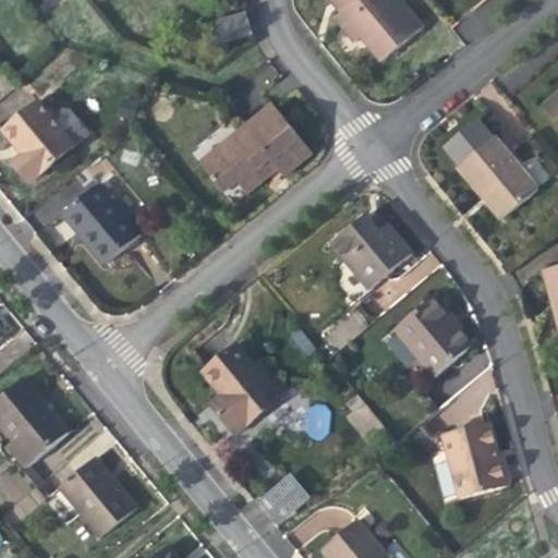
[(331,0),(342,13),(359,0),(331,0)]
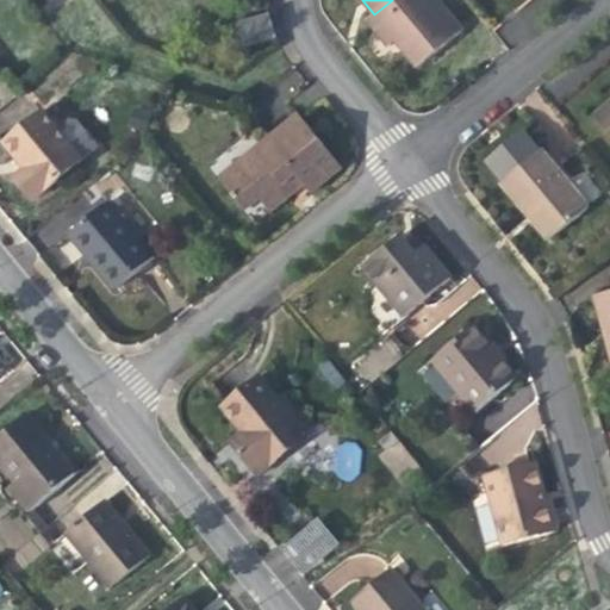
[(392,0),(374,14),(367,19),(380,36),(388,47),(397,41),(418,67),(462,32),(436,0),(392,0)]
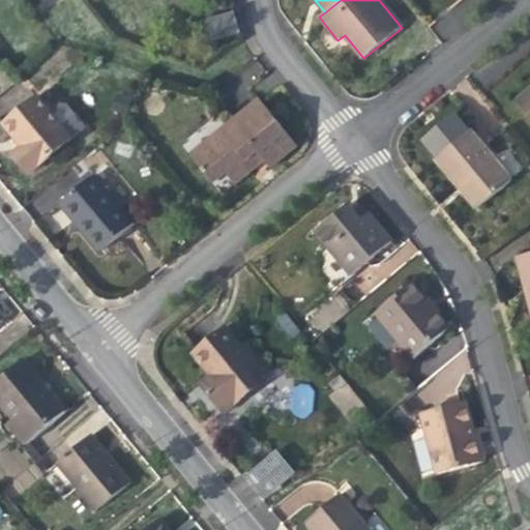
[(203,18),(209,41),(239,32),(232,9),(203,18)]
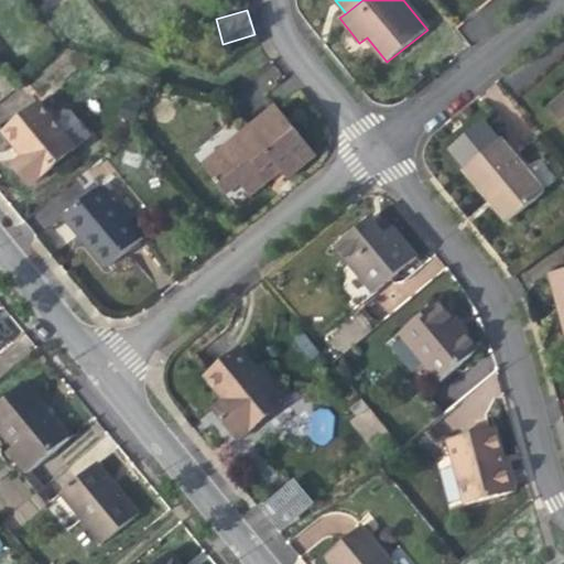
[(563,93),(548,107),(563,127),(563,93)]
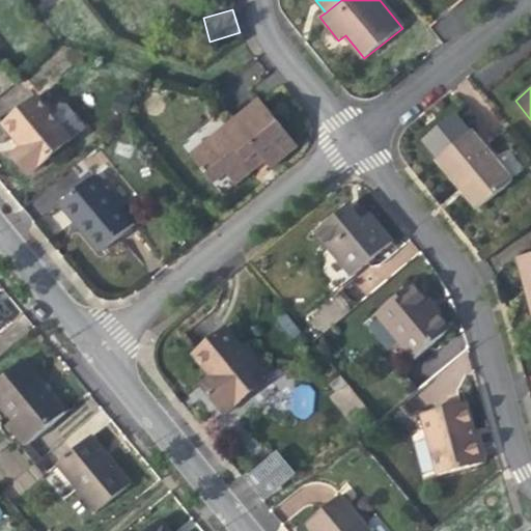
[(72,137),(52,112),(38,96),(4,123),(18,140),(22,145),(15,151),(30,170),(72,137)]
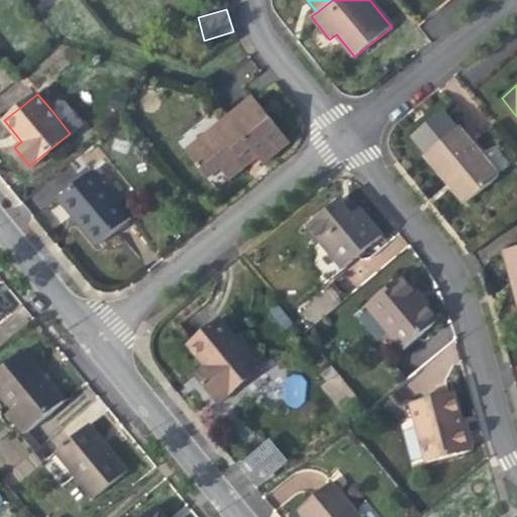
[(50,109),(70,133),(89,117),(70,94),(50,109)]
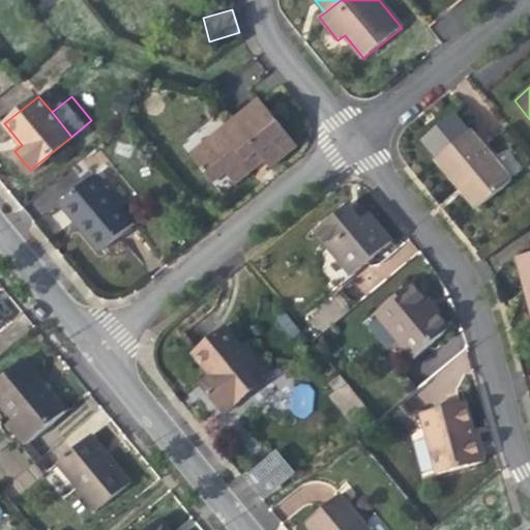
[(262,99),(192,154),(213,182),(226,173),(234,182),(254,166),(262,159),(269,168),(294,147),(295,142),(262,99)]
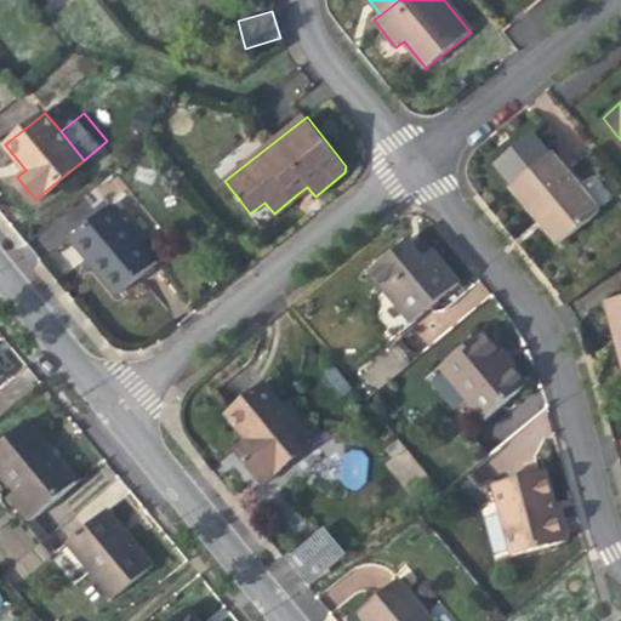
[(494,164),(511,184),(548,154),(530,134),(494,164)]
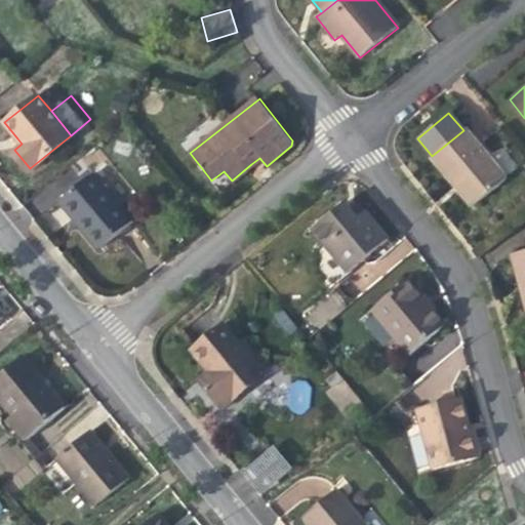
[(506,177),(465,128),(463,130),(432,156),(431,157),(451,183),(472,206),(506,177)]
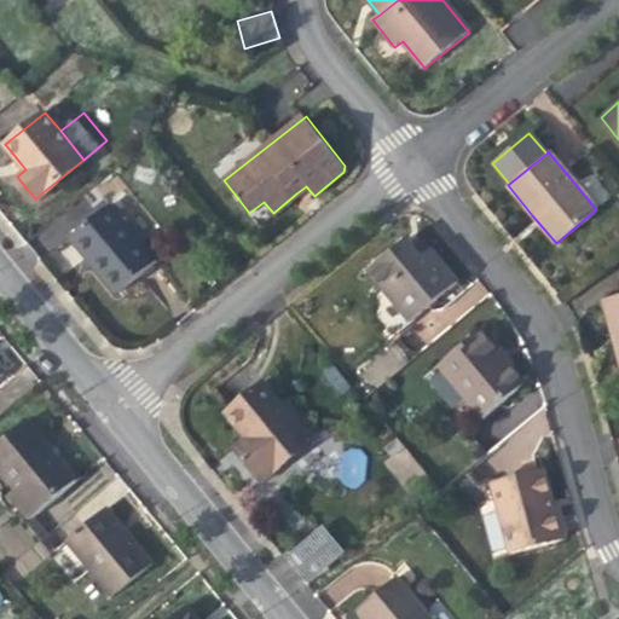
[(110,204),(70,237),(94,266),(116,293),(156,260),(110,204)]
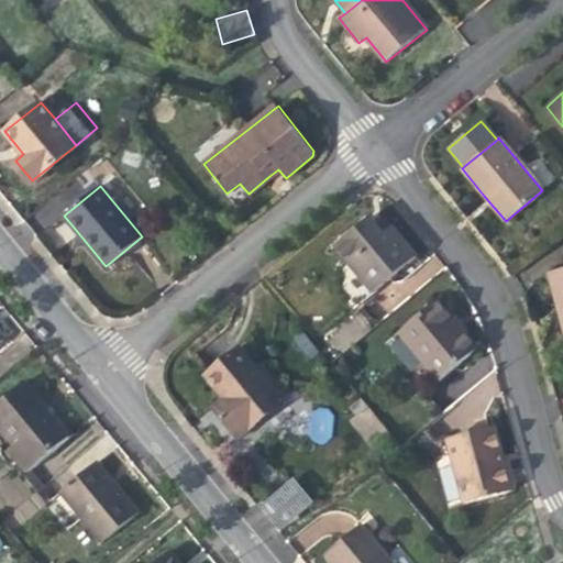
[(418,257),(399,235),(393,242),(385,232),(372,217),(334,246),(374,294),(418,257)]
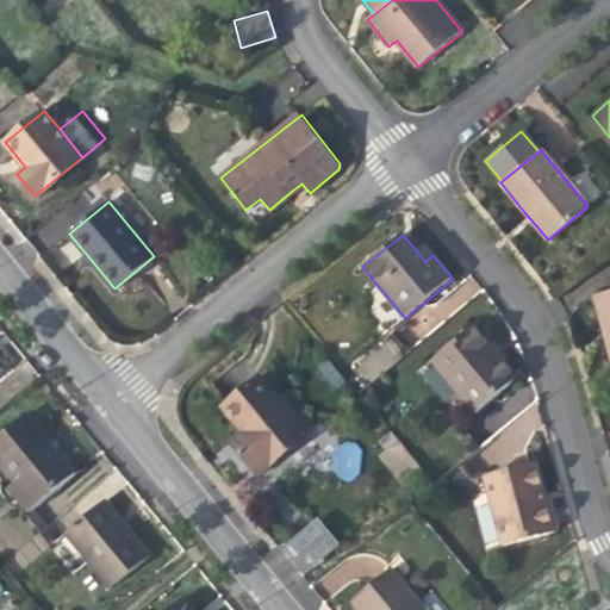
[(424,246),(417,251),(425,262),(433,255),(430,251),(424,246)]
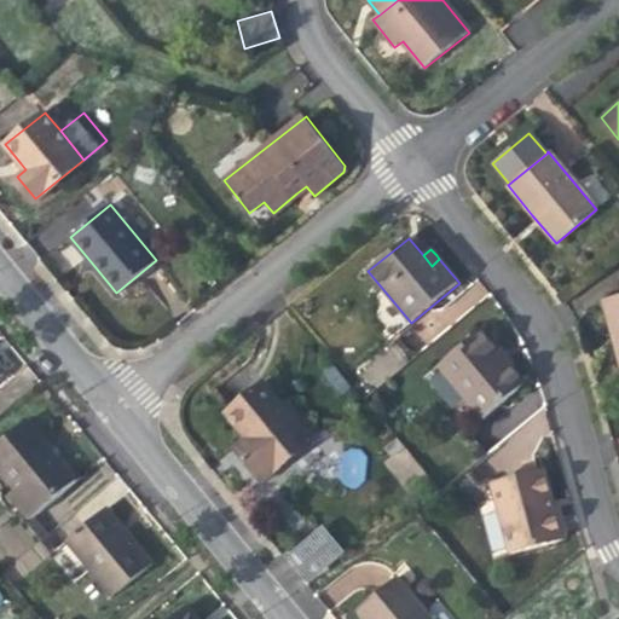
[(482,418),(527,382),(507,358),(484,331),(440,368),(482,418)]
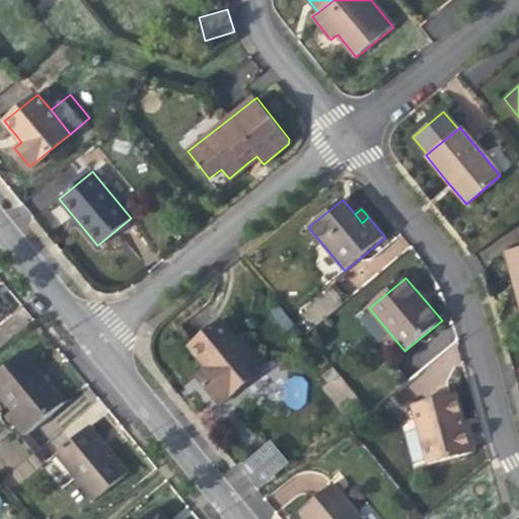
[(189,347),(203,364),(210,372),(200,381),(220,405),(263,371),(221,319),(189,347)]
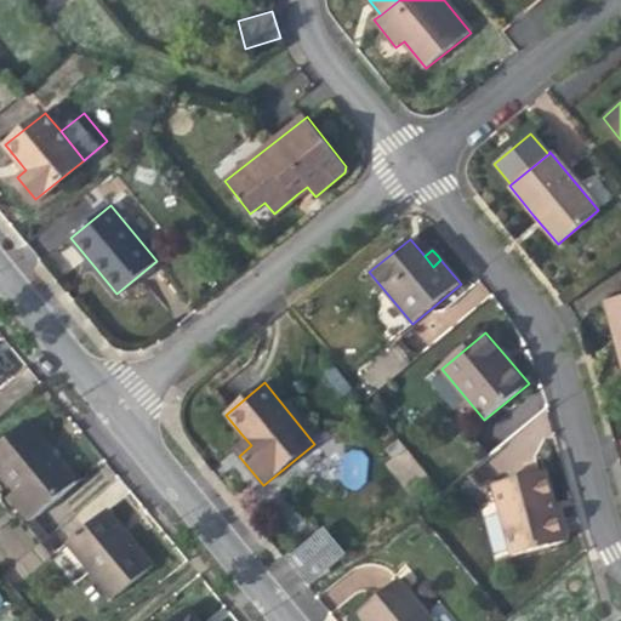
[(535,396),(512,409),(531,444),(556,431),(535,396)]
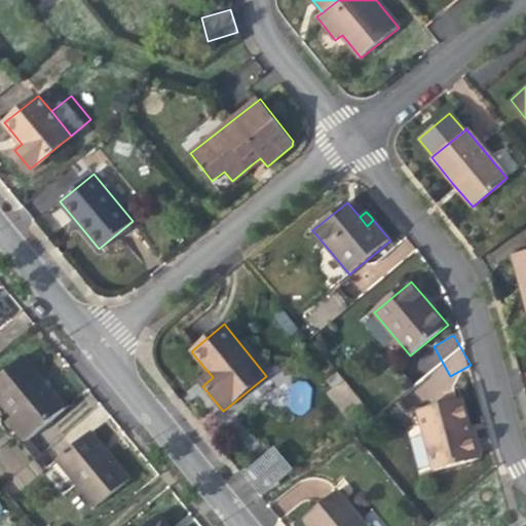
[(24,358),(0,376),(0,400),(13,416),(6,421),(24,442),(65,408),(44,383),(24,358)]
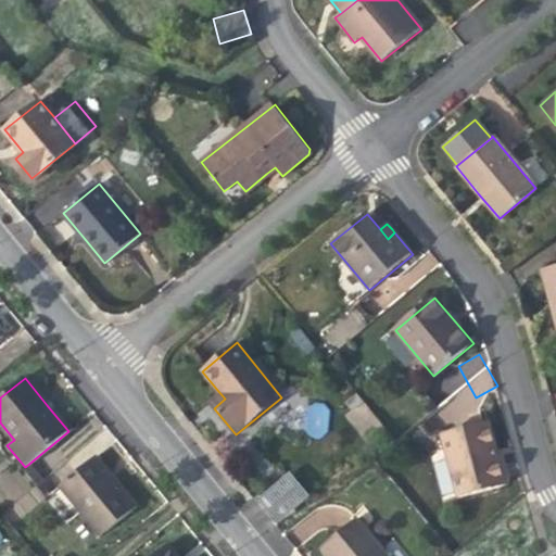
[(211,404),(214,408),(225,399),(217,390),(206,399),(211,404)]
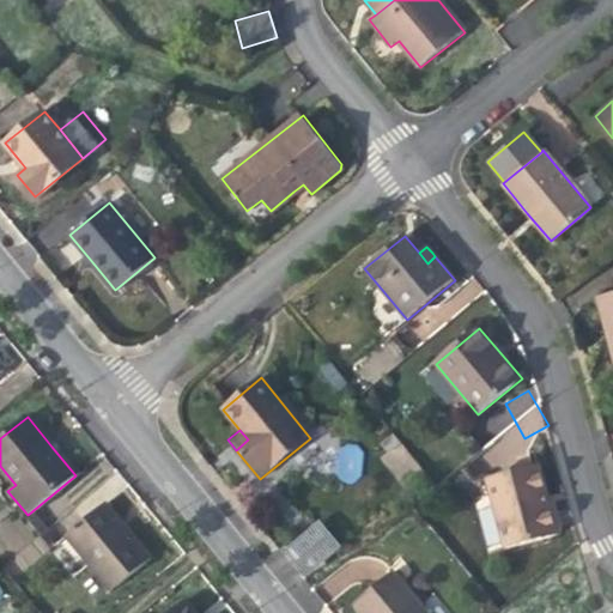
[(395,435),(376,449),(399,481),(418,467),(395,435)]
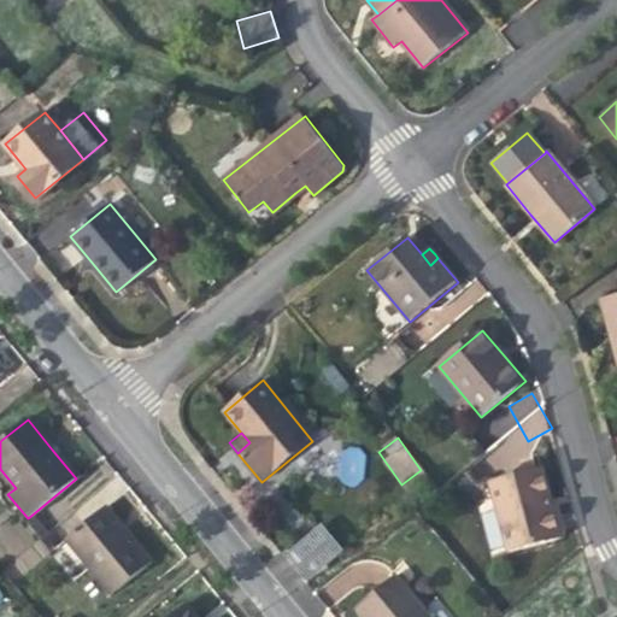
[(360,486),(365,450),(341,446),(336,482),(360,486)]
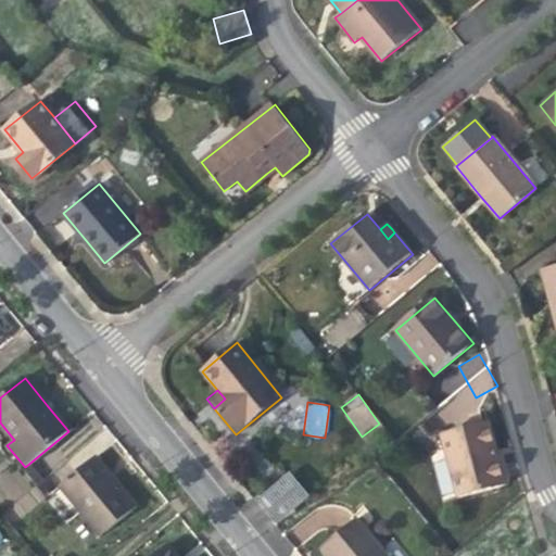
[(490,421),(482,424),(492,462),(500,459),(495,443),(490,421)]
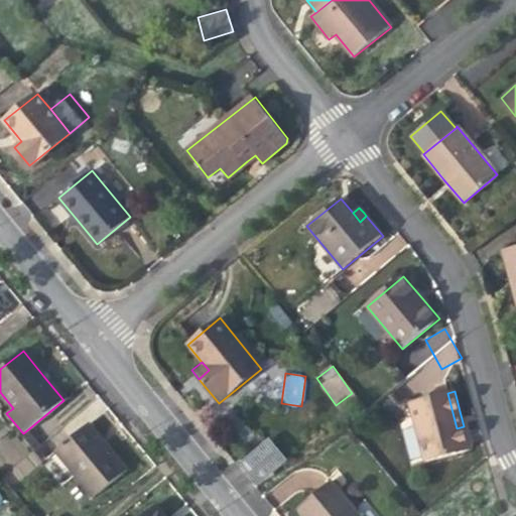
[(471,450),(464,426),(457,428),(447,393),(410,403),(426,462),(471,450)]
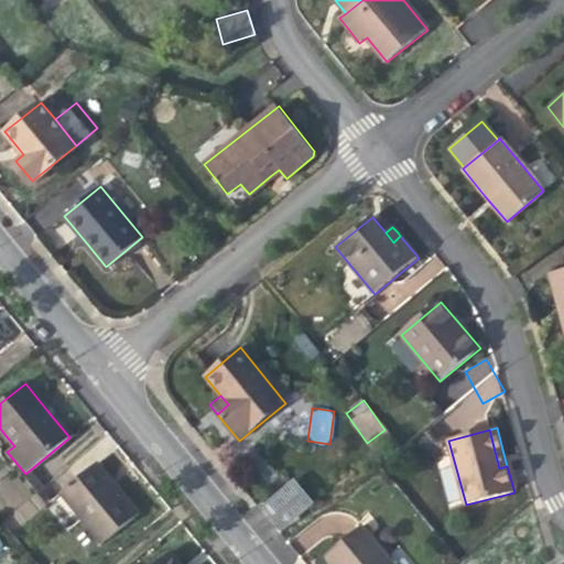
[(93,466),(61,492),(104,544),(140,514),(125,497),(117,487),(112,490),(93,466)]
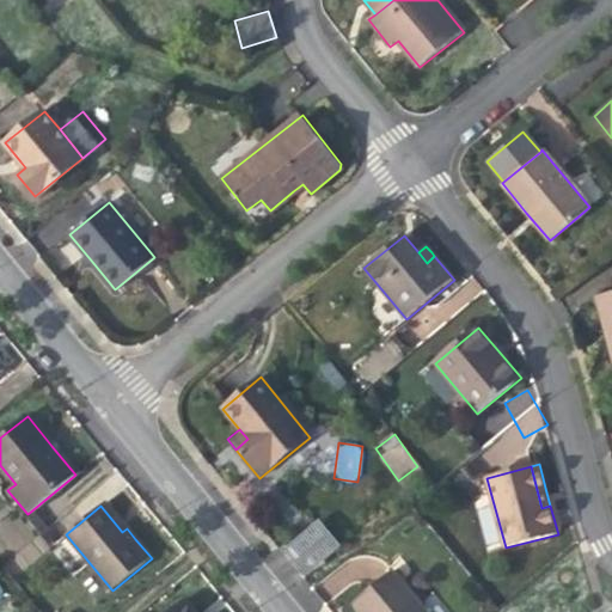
[(13,518),(0,524),(0,528),(10,549),(24,543),(13,518)]
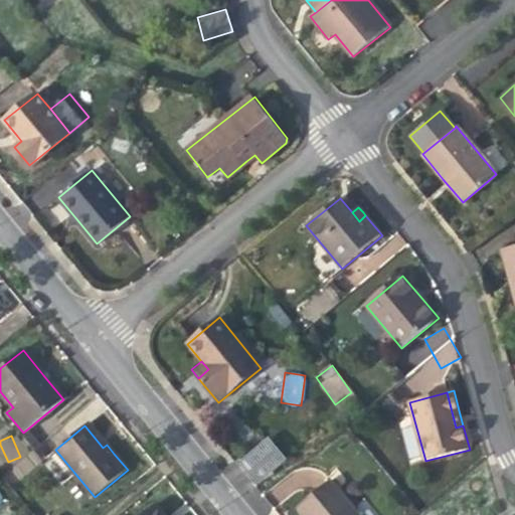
[(239,458),(258,482),(287,460),(269,436),(239,458)]
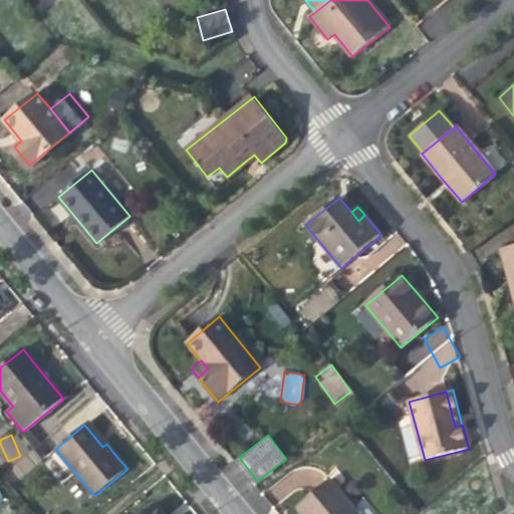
[(358,513),(330,480),(297,507),(302,513),(358,513)]
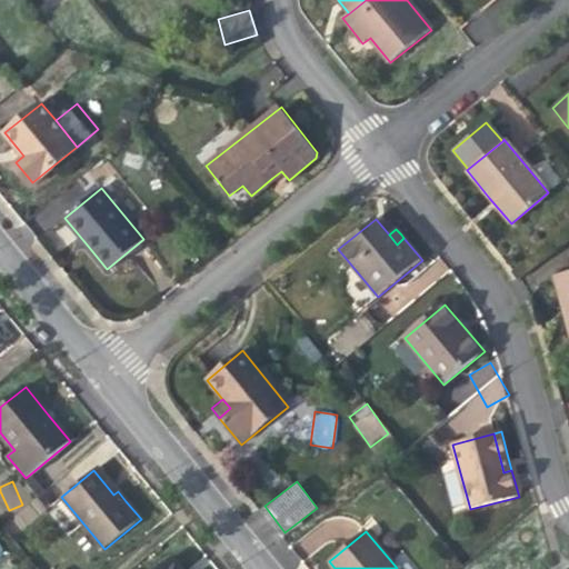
[(181,568),(171,557),(156,568),(181,568)]
